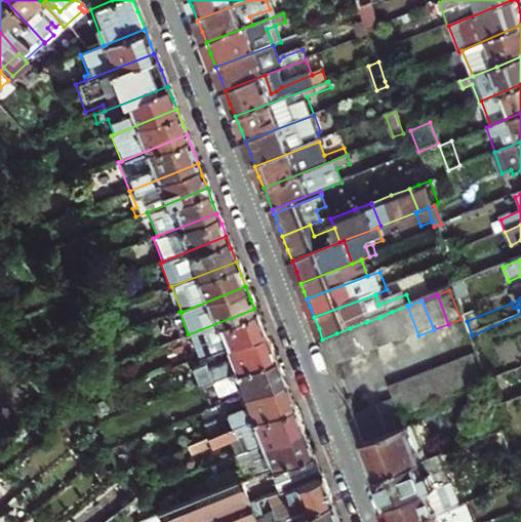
[(418,335),(407,306),(392,312),(404,340),(418,335)]
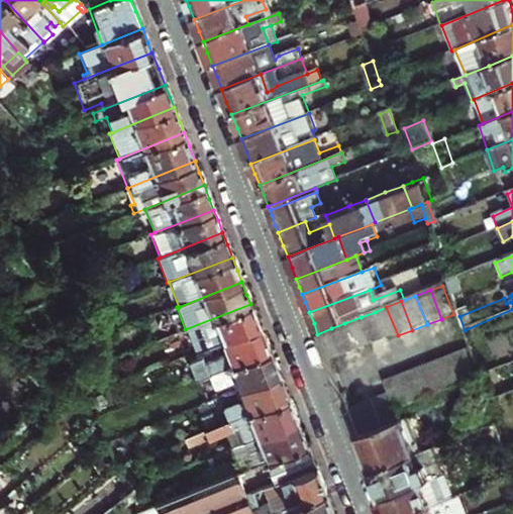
[(250,304),(185,329),(179,332),(188,355),(220,342),(260,327),(255,318),(250,304)]
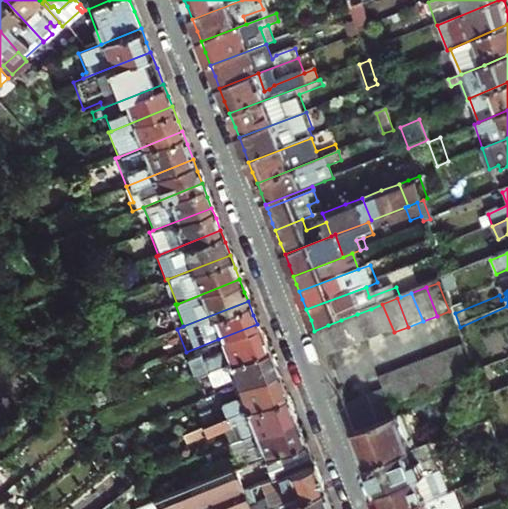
[(394,332),(382,304),(371,309),(381,337),(394,332)]
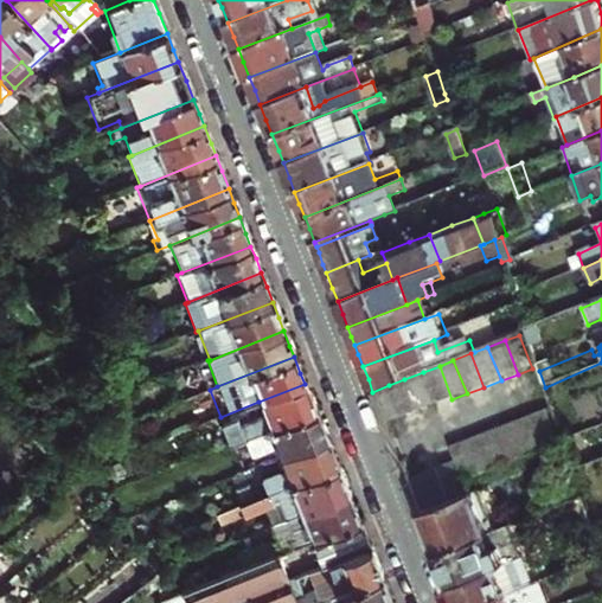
[(440,366),(423,372),(435,406),(452,399),(440,366)]
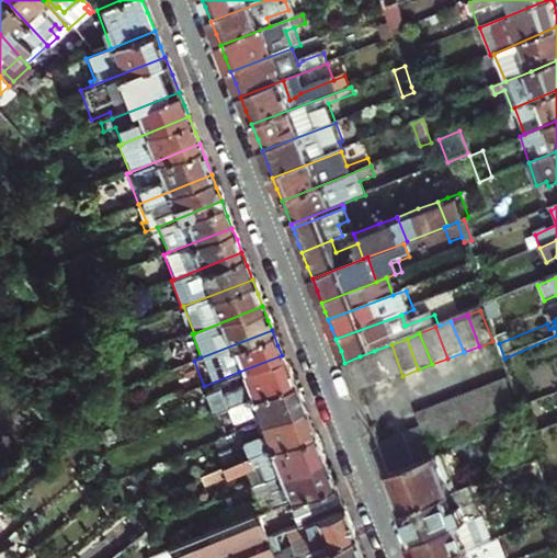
[(402,376),(391,344),(374,351),(386,383),(402,376)]
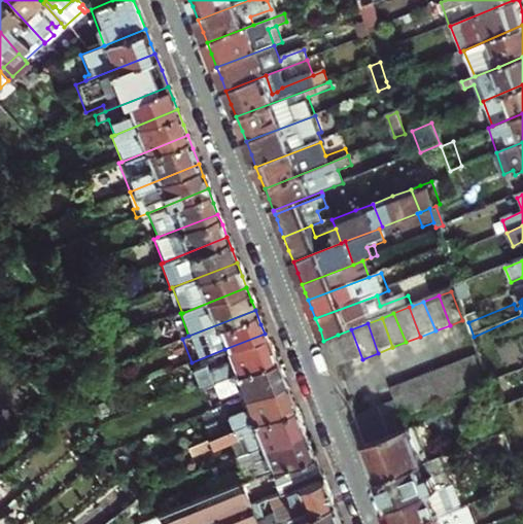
[(351,329),(338,335),(349,364),(362,359),(351,329)]
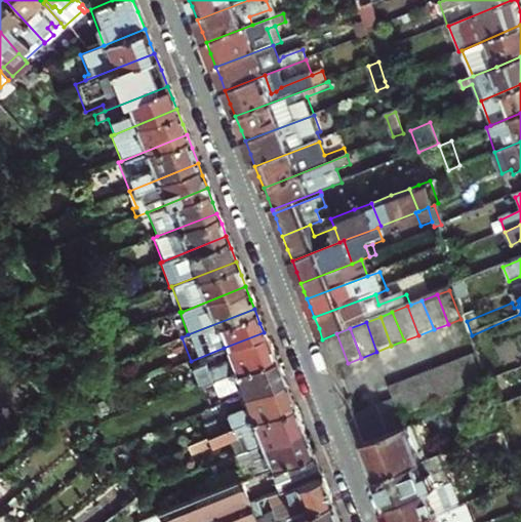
[(269,346),(264,332),(224,348),(229,361),(221,362),(205,368),(203,363),(189,368),(196,387),(210,382),(273,357),(269,346)]
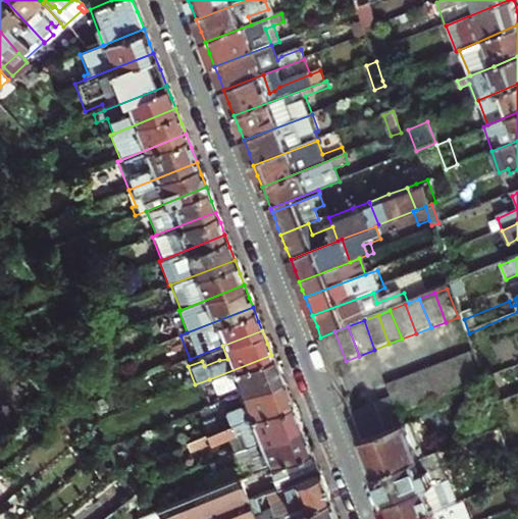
[(346,361),(334,331),(320,338),(329,359),(332,366),(346,361)]
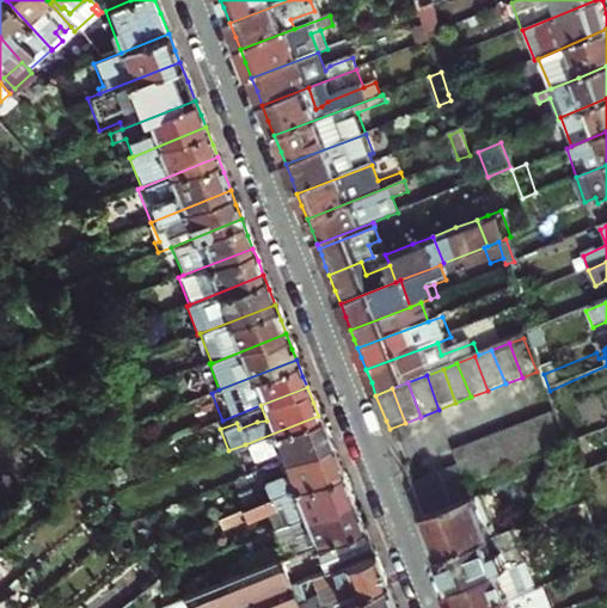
[(276,447),(282,461),(329,442),(324,430),(318,416),(245,444),(251,460),(271,452),(271,447),(276,447)]
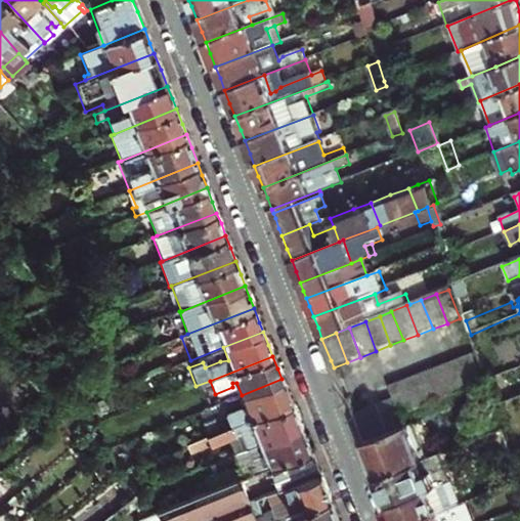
[(484,386),(472,356),(460,361),(472,391),(484,386)]
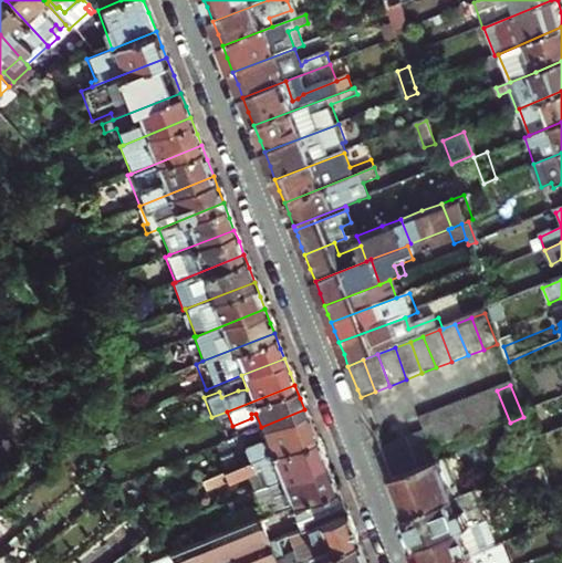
[(510,423),(497,391),(480,397),(492,430),(510,423)]
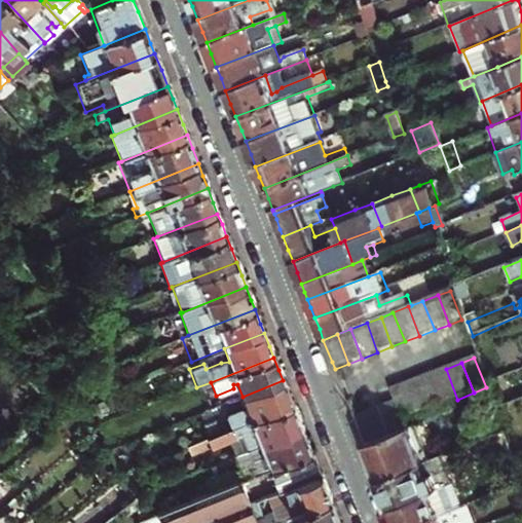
[(457,400),(446,369),(433,375),(444,405),(457,400)]
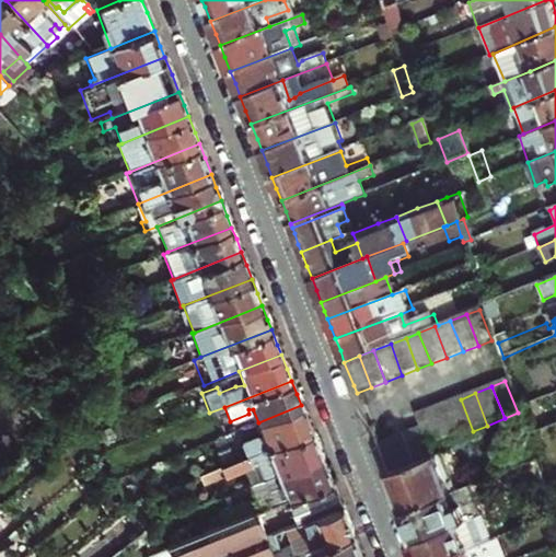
[(461,399),(447,405),(460,437),(473,431),(461,399)]
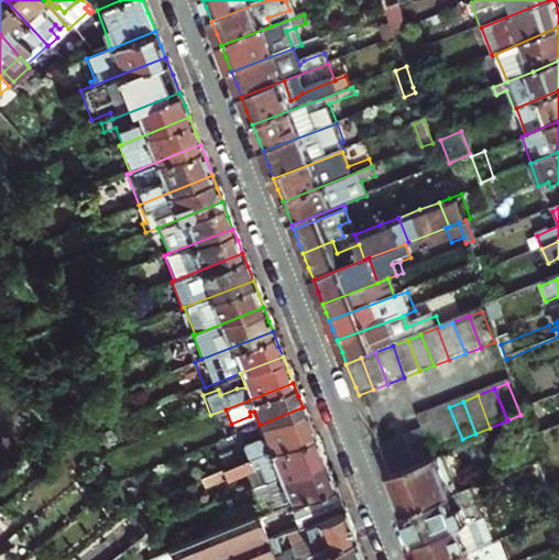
[(303,407),(260,425),(265,439),(260,442),(259,440),(240,447),(245,460),(260,454),(313,434),(308,423),(303,407)]
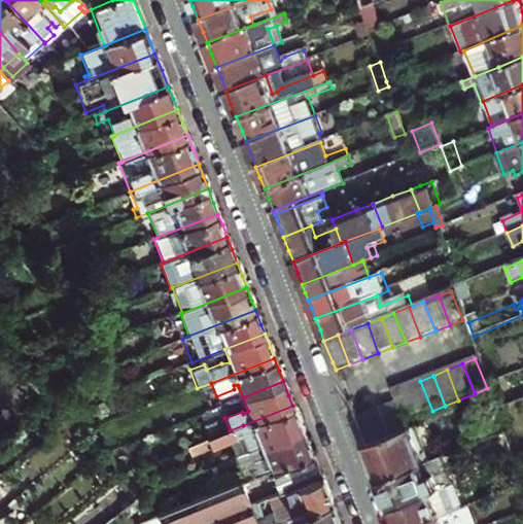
[(420,381),(406,386),(417,417),(432,411),(420,381)]
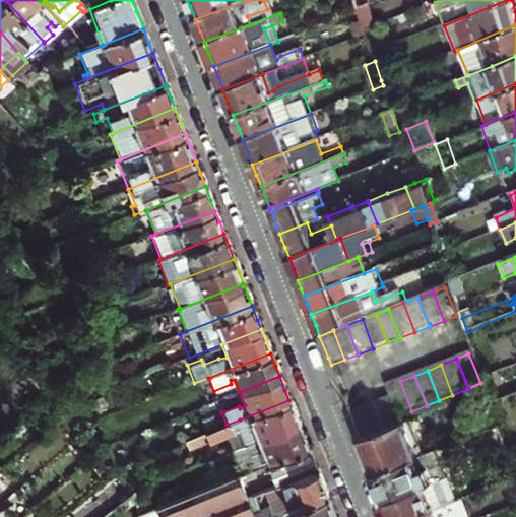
[(495,384),(493,378),(484,382),(486,387),(495,384)]
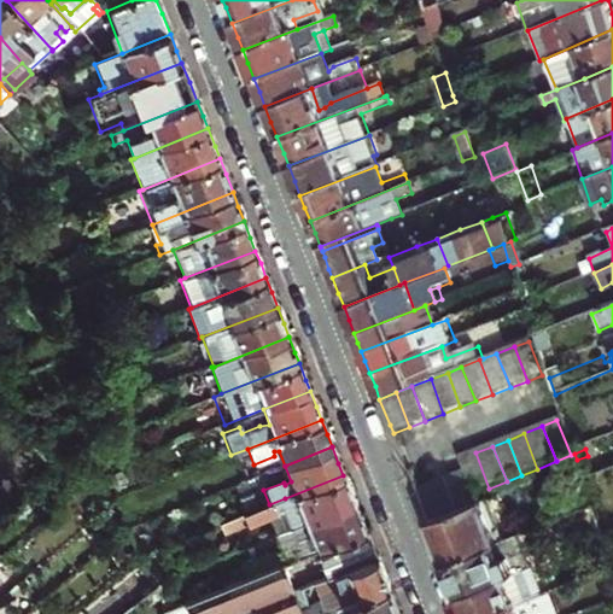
[(489,489),(476,452),(459,460),(463,474),(473,496),(489,489)]
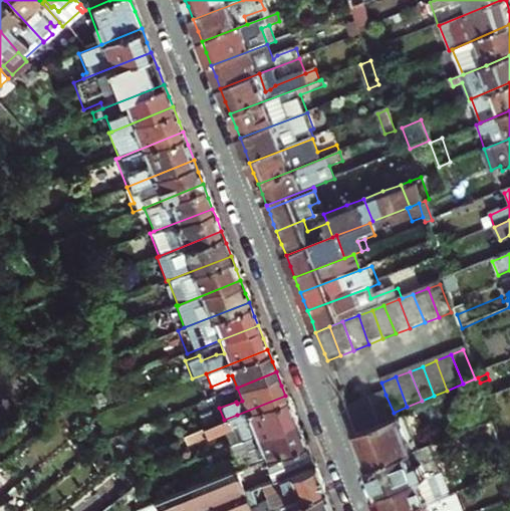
[(371,400),(383,428),(398,422),(394,413),(386,395),(371,400)]
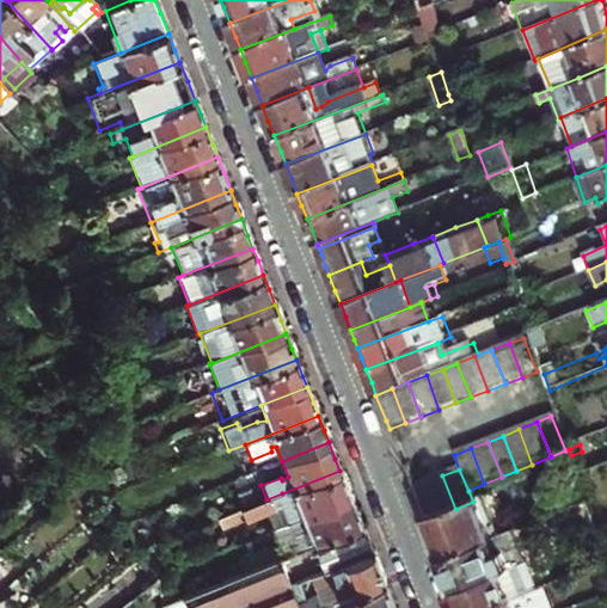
[(279,507),(286,524),(351,499),(345,485),(339,471),(282,493),(267,499),(214,521),(218,530),(264,513),(279,507)]
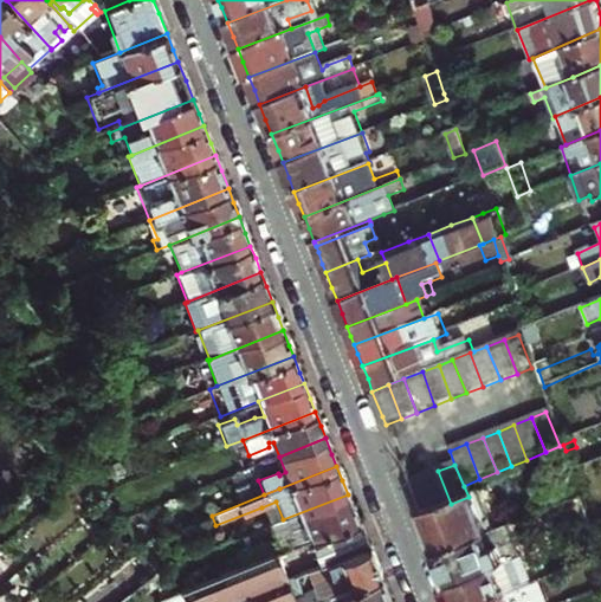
[(424,476),(437,510),(451,504),(438,471),(424,476)]
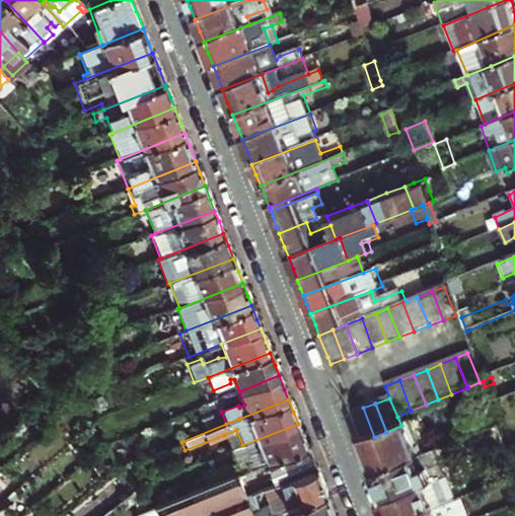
[(350,414),(361,442),(374,437),(363,408),(350,414)]
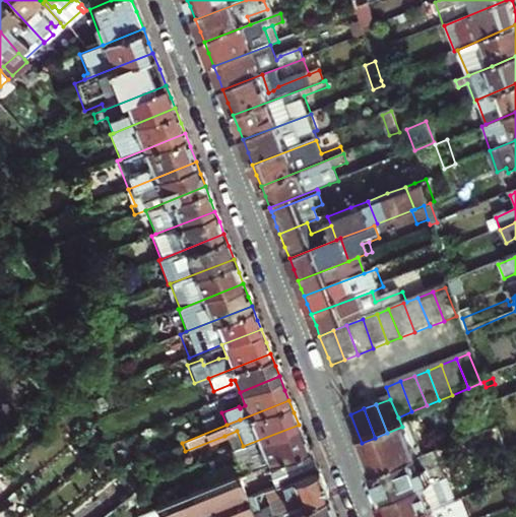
[(230,451),(240,474),(264,465),(308,449),(303,437),(299,425),(243,446),(230,451)]
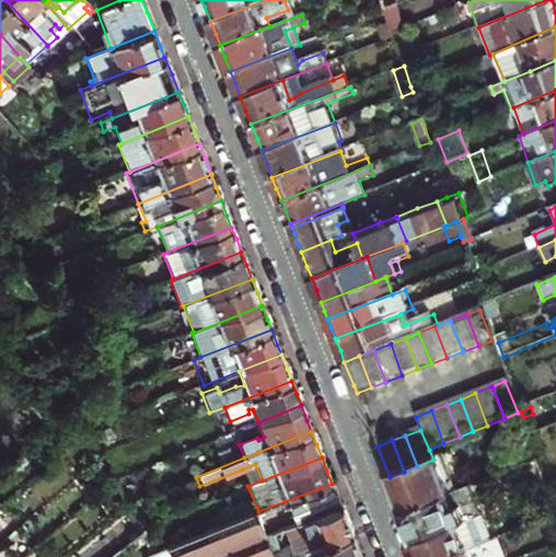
[(396,496),(404,514),(448,497),(441,479),(448,476),(440,457),(433,460),(417,466),(404,472),(390,477),(396,496)]
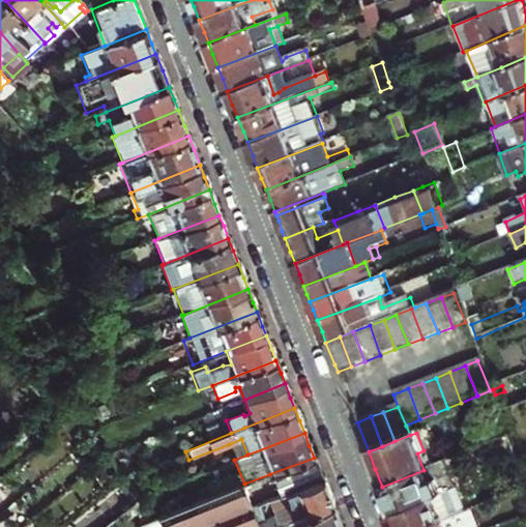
[(234,460),(247,455),(241,439),(229,444),(234,460)]
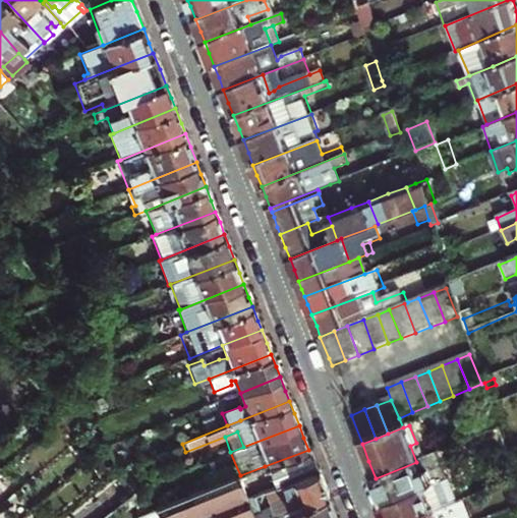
[(314,465),(308,450),(265,466),(274,491),(318,473),(314,465)]
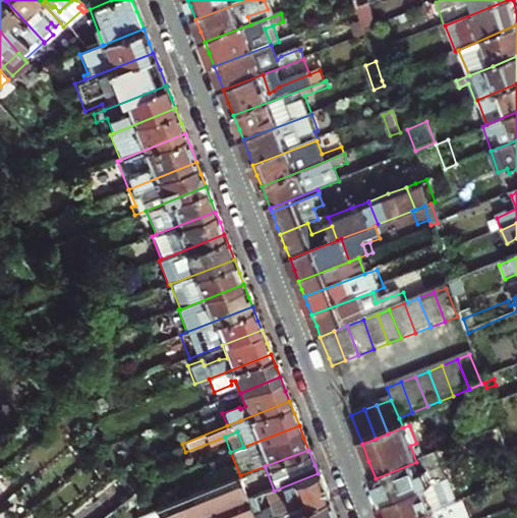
[(386,504),(449,479),(438,454),(416,462),(376,478),(382,494),(386,504)]
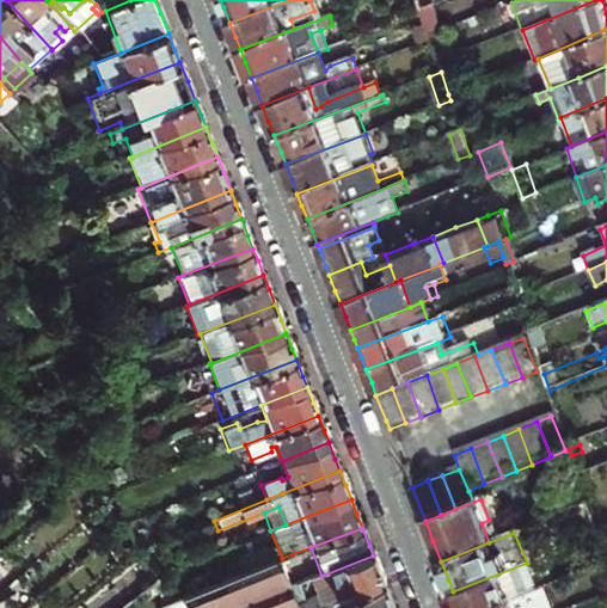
[(320,607),(385,584),(379,570),(373,556),(322,576),(310,581),(317,599),(295,607),(320,607)]
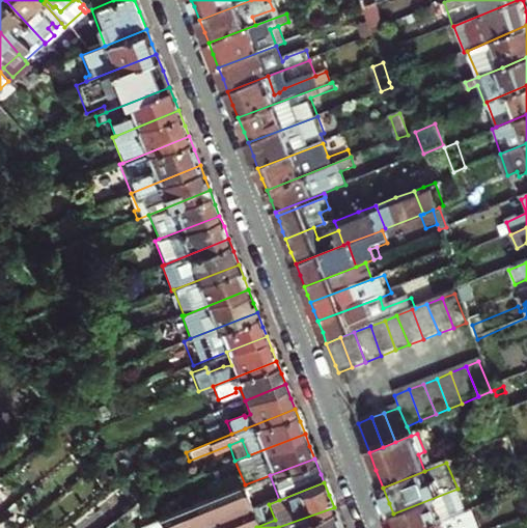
[(256,527),(242,485),(157,519),(160,527),(205,527),(217,523),(218,527),(256,527)]
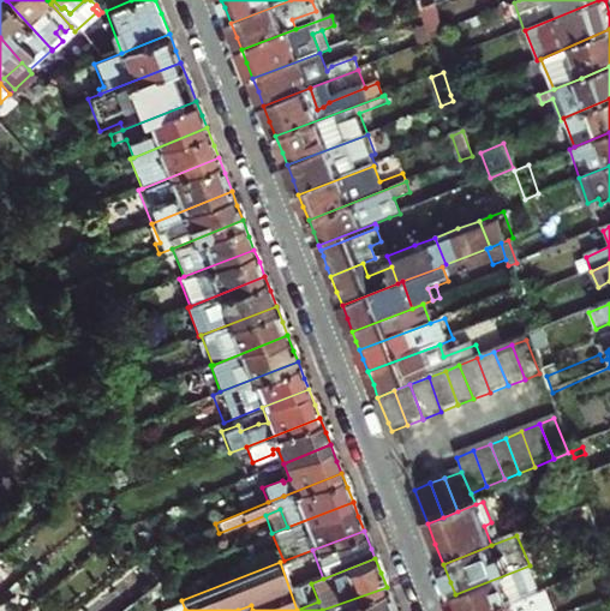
[(492,610),(540,593),(530,565),(455,594),(460,609),(461,610),(492,610)]
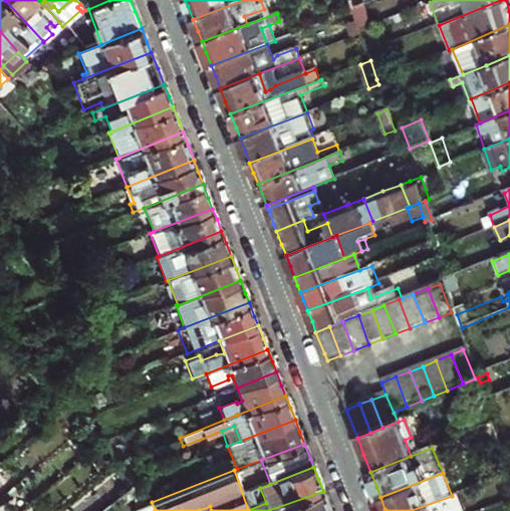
[(323,491),(269,510),(331,510),(328,503),(323,491)]
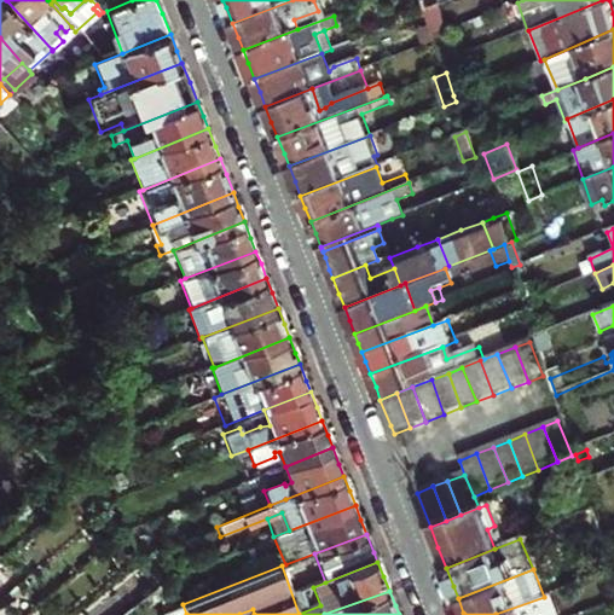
[(557,614),(554,607),(549,595),(544,597),(496,614),(557,614)]
